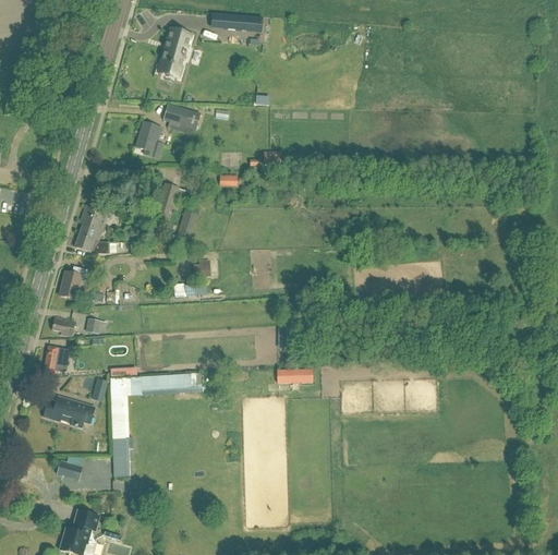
[(263,17),(225,14),(223,28),(261,31),(263,17)]
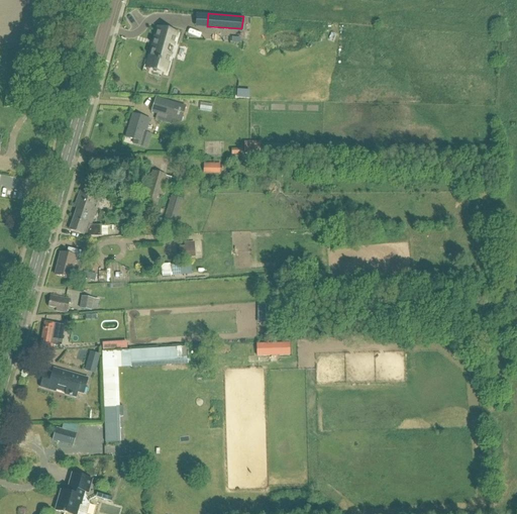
[(158,26),(149,55),(148,60),(167,65),(171,52),(168,50),(169,44),(173,45),(177,32),(168,29),(158,26)]
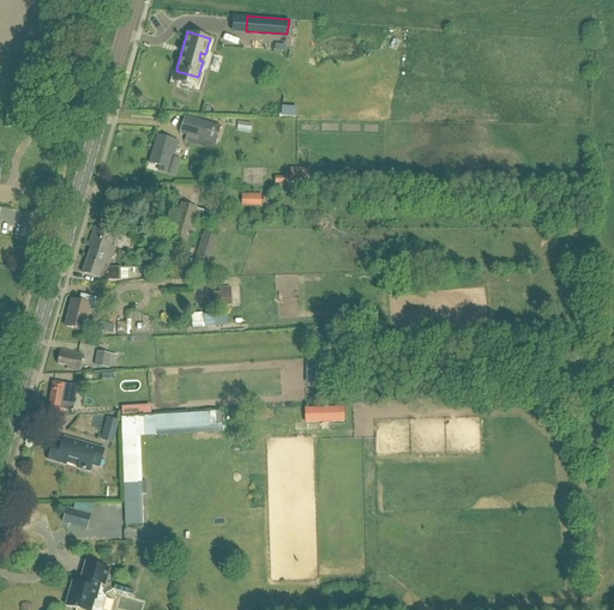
[(196,125),(184,121),(180,131),(215,142),(220,125),(198,118),(196,125)]
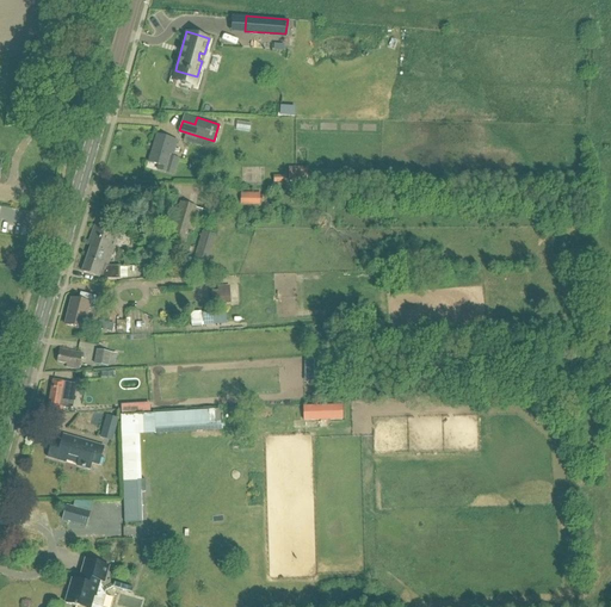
[(174,172),(179,158),(172,155),(177,138),(156,134),(149,160),(159,163),(158,167),(174,172)]
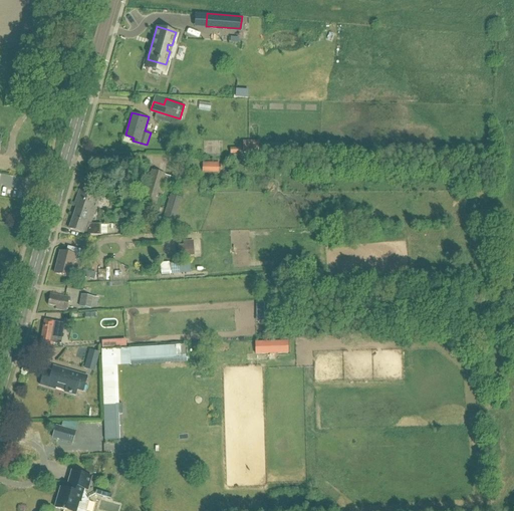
[(243,140),(243,151),(258,151),(258,140),(243,140)]
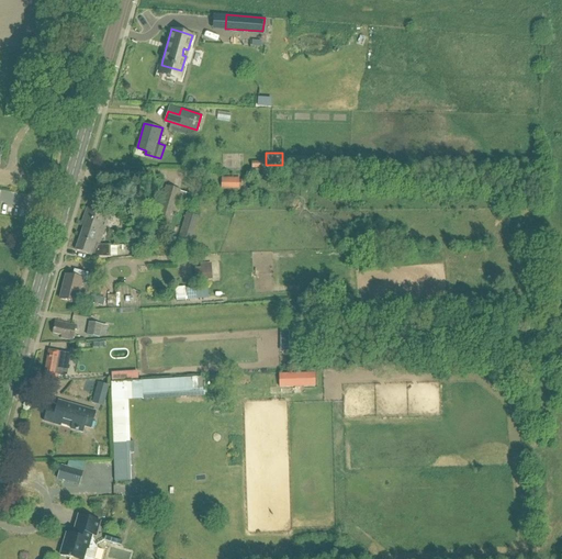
[(221,187),(239,187),(238,176),(221,176),(221,187)]
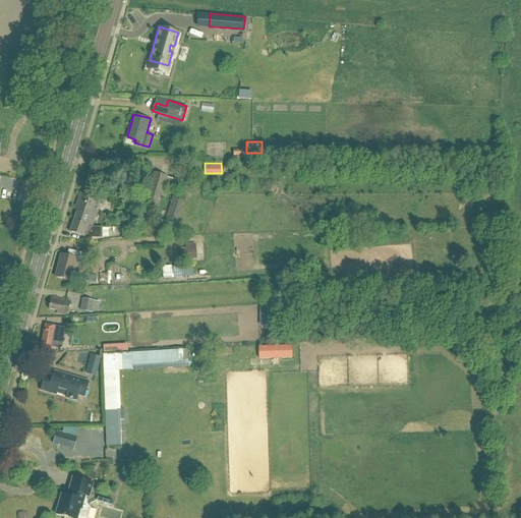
[(175,186),(178,179),(167,176),(167,175),(154,171),(143,202),(158,206),(161,195),(165,196),(167,188),(164,187),(174,189),(175,186)]
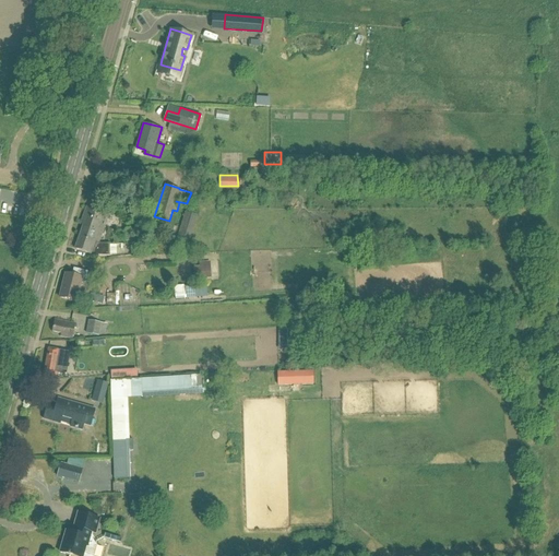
[(79,235),(98,243),(102,232),(100,232),(106,214),(85,208),(81,223),(83,223),(79,235)]
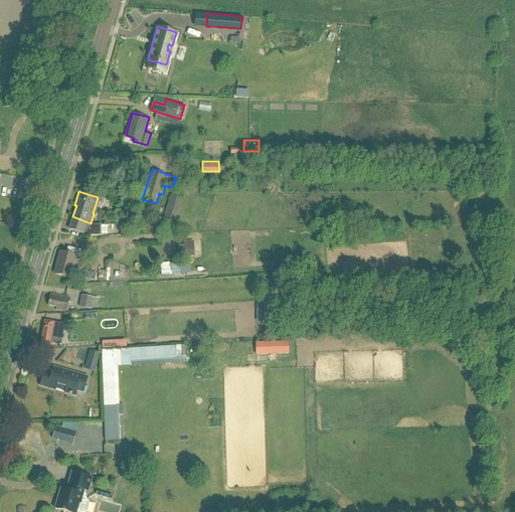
[(181,197),(170,193),(163,215),(175,218),(181,197)]
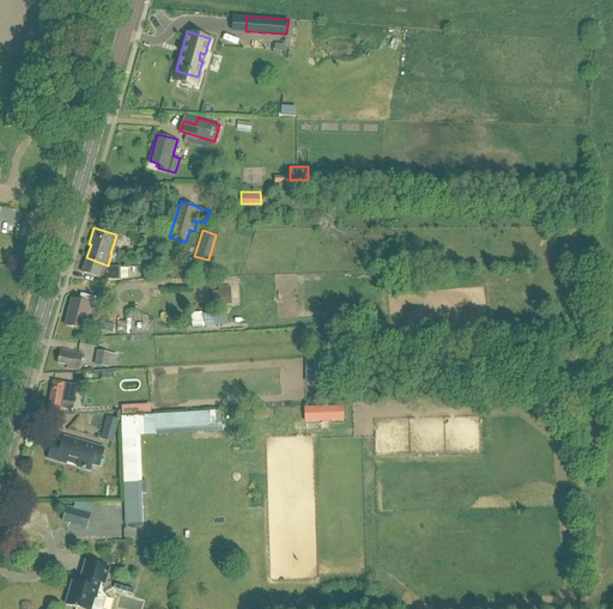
[(108,266),(86,257),(83,270),(104,278),(104,276),(108,278),(121,278),(121,265),(108,266)]
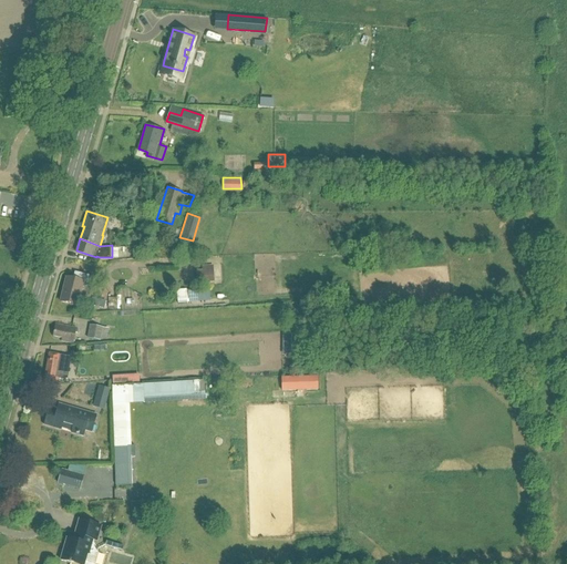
[(140,263),(153,263),(152,253),(138,254),(140,263)]
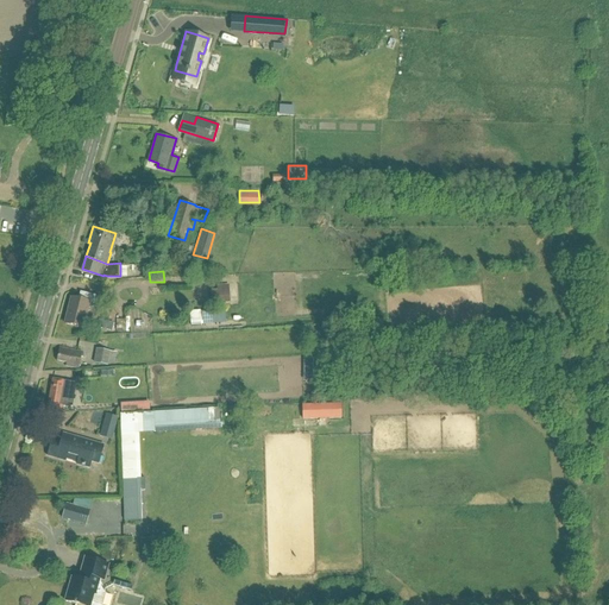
[(218,283),(218,289),(211,289),(212,301),(230,300),(230,283),(218,283)]
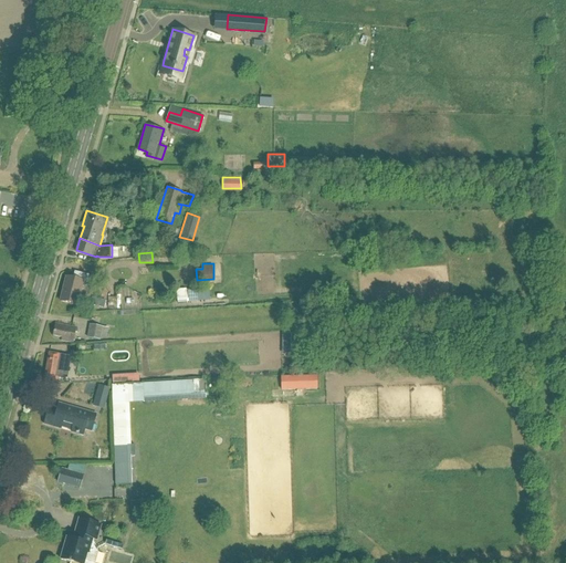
[(74,270),(72,278),(66,277),(60,299),(76,303),(82,281),(91,283),(93,274),(74,270)]
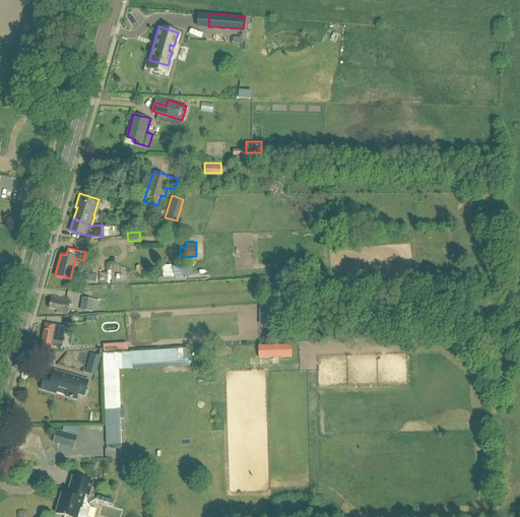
[(172,263),(163,264),(164,276),(173,275),(172,263)]
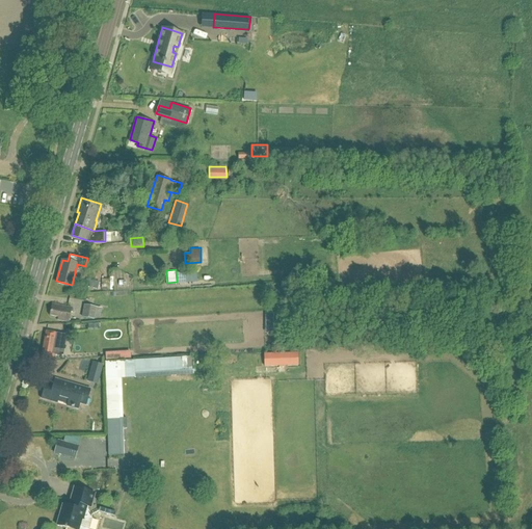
[(102,289),(110,289),(109,278),(101,278),(102,289)]
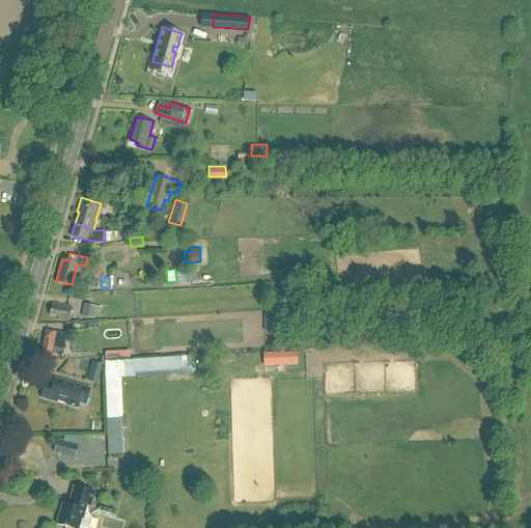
[(67,320),(71,305),(52,301),(50,313),(58,314),(57,317),(67,320)]
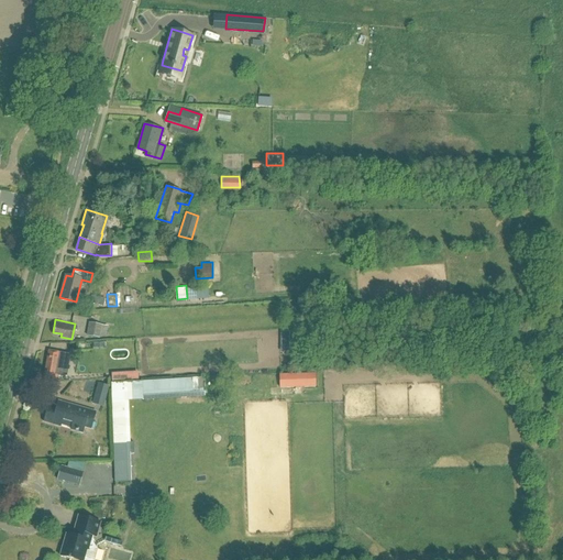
[(99,337),(102,324),(88,320),(86,335),(99,337)]
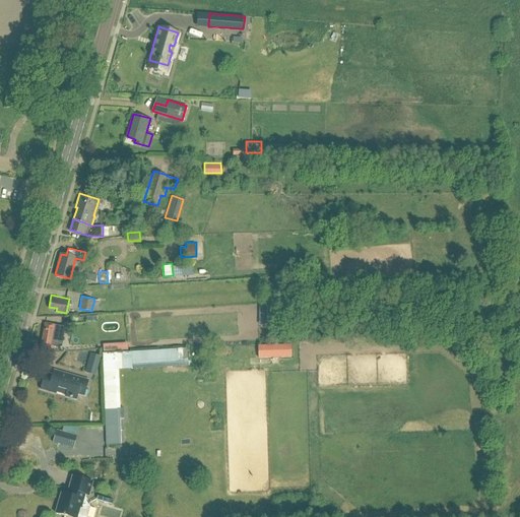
[(60,340),(61,336),(60,336),(59,333),(60,326),(58,324),(45,321),(40,348),(53,351),(54,339),(60,340)]
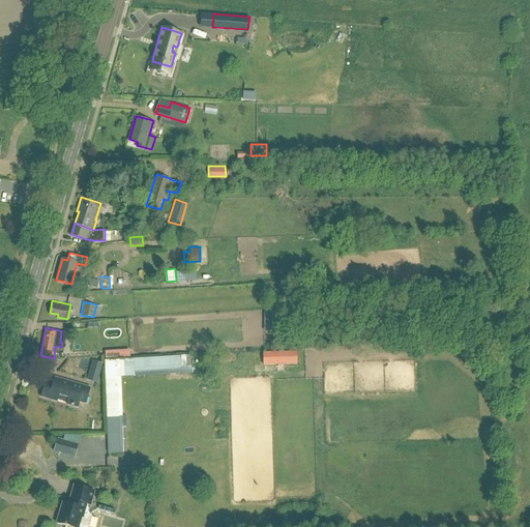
[(92,346),(92,337),(68,337),(68,346),(92,346)]
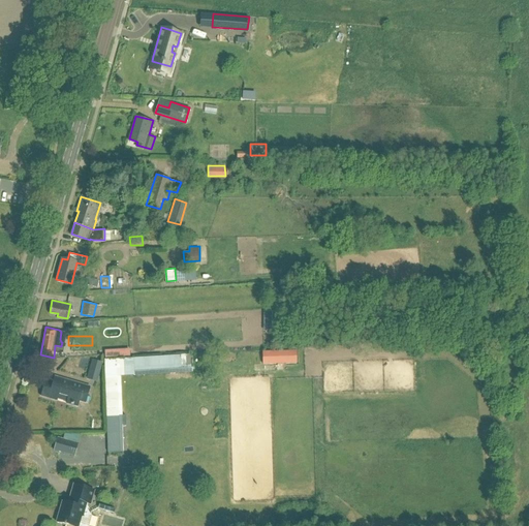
[(263,363),(298,362),(297,348),(262,349),(263,363)]
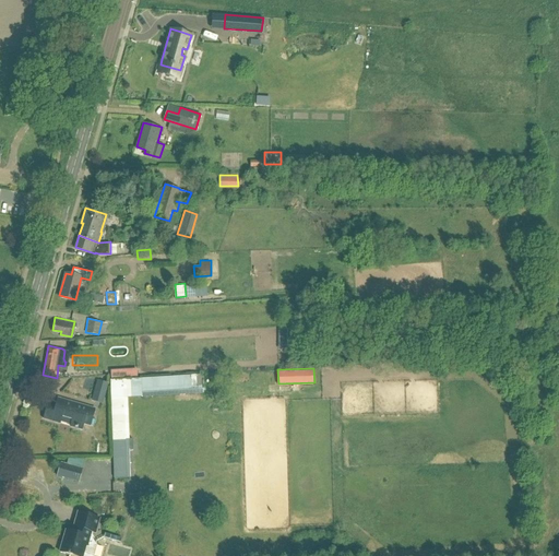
[(188,370),(135,373),(137,388),(189,386),(188,370)]
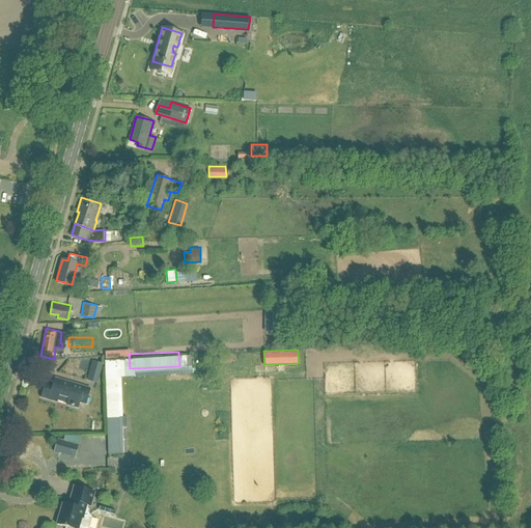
[(88,377),(98,380),(100,370),(90,367),(88,377)]
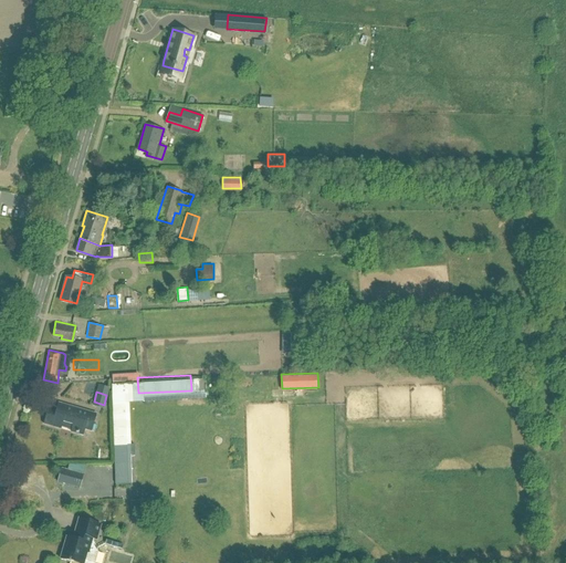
[(96,413),(59,402),(58,408),(49,406),(44,421),(61,426),(63,420),(74,423),(72,429),(83,433),(85,427),(92,428),(96,413)]
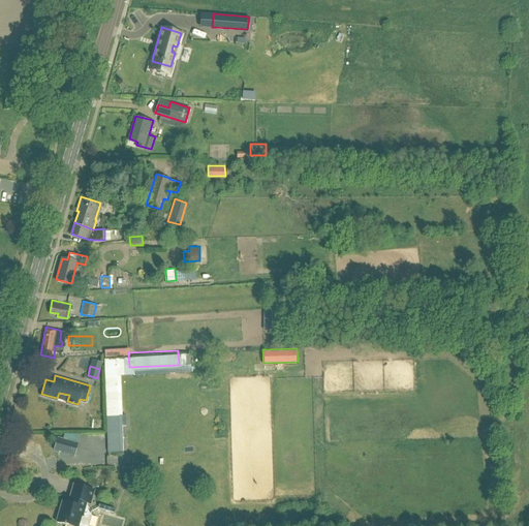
[(125,414),(121,414),(121,415),(106,415),(107,452),(123,451),(122,423),(126,423),(125,414)]
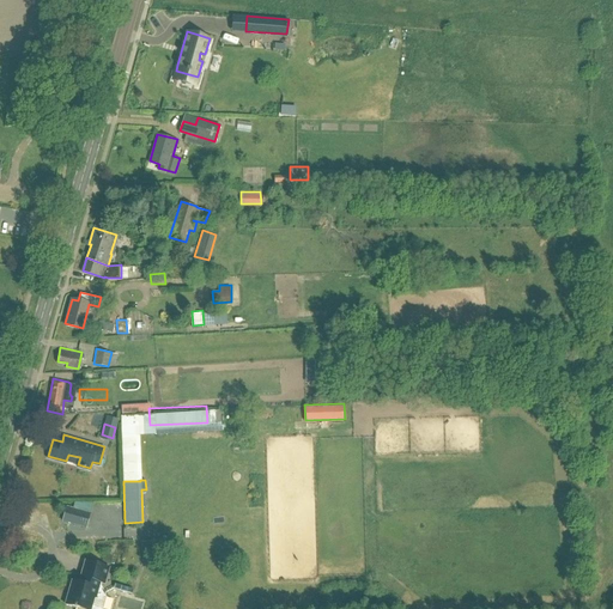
[(86,525),(90,511),(67,505),(62,519),(86,525)]
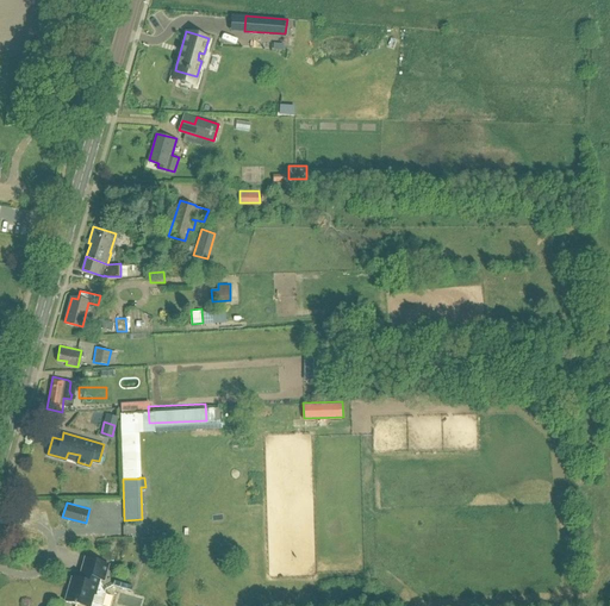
[(104,589),(103,587),(98,586),(100,578),(104,579),(109,563),(86,556),(79,579),(72,576),(66,600),(76,604),(75,605),(89,605),(99,605),(103,605),(106,593),(105,591),(106,589),(105,588),(104,589)]
